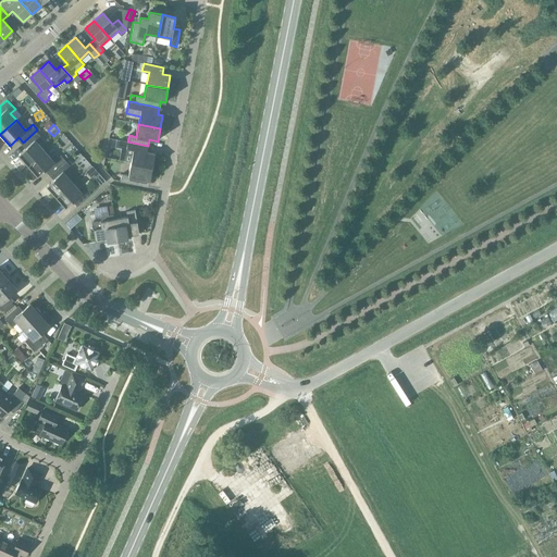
[(27,166),(45,151),(38,145),(42,140),(35,132),(23,143),(27,147),(17,156),(27,166)]
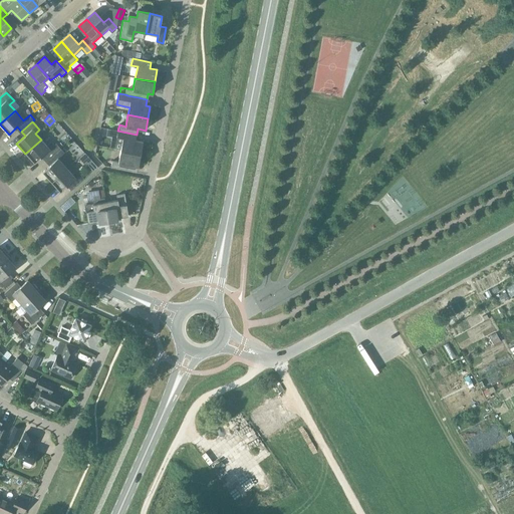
[(114,150),(120,151),(141,155),(143,143),(136,141),(137,135),(132,134),(117,131),(113,131),(111,137),(116,138),(114,150)]
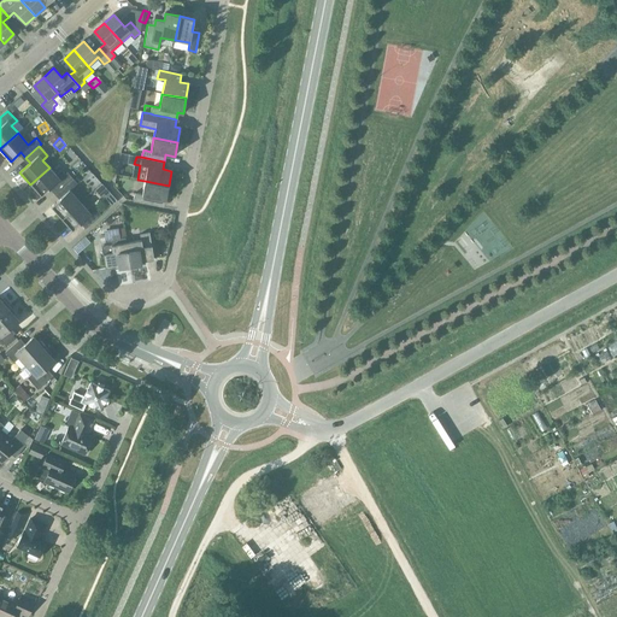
[(57,193),(72,178),(68,172),(65,175),(62,170),(56,175),(50,168),(30,184),(41,197),(52,187),(57,193)]
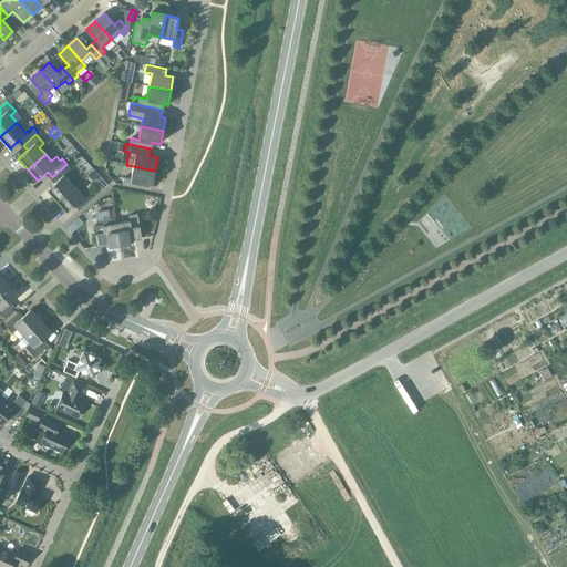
[(57,202),(73,186),(64,175),(71,168),(66,164),(52,177),(57,182),(47,191),(57,202)]
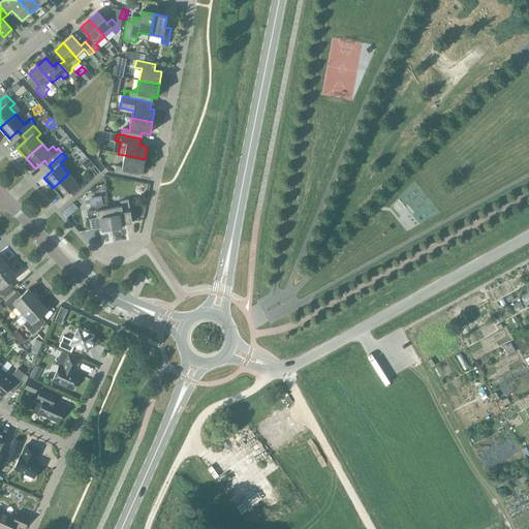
[(141,178),(145,159),(124,155),(122,167),(115,165),(114,173),(141,178)]
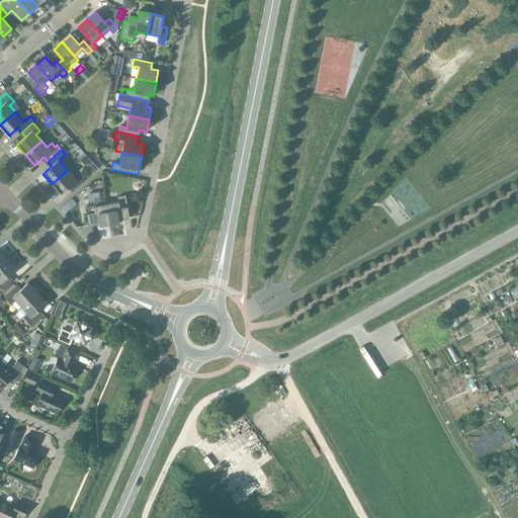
[(74,190),(85,180),(78,172),(73,176),(67,170),(52,184),(61,194),(70,186),(74,190)]
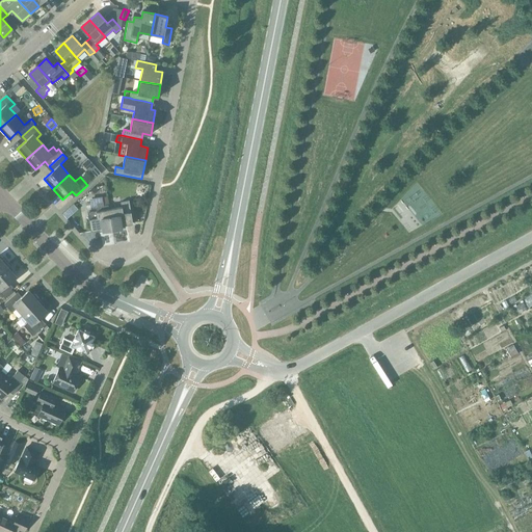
[(105,230),(112,230),(109,210),(108,205),(103,205),(102,196),(90,198),(92,209),(96,208),(97,212),(96,212),(96,213),(88,215),(90,231),(99,230),(99,231),(105,230)]
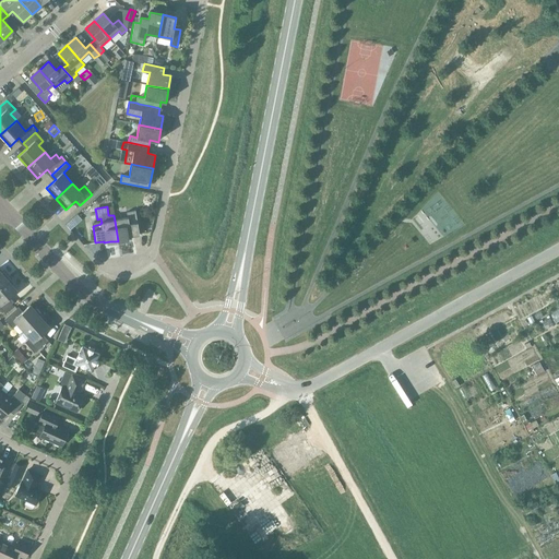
[(115,221),(118,241),(125,239),(131,238),(131,237),(140,235),(135,211),(127,213),(128,218),(115,221)]
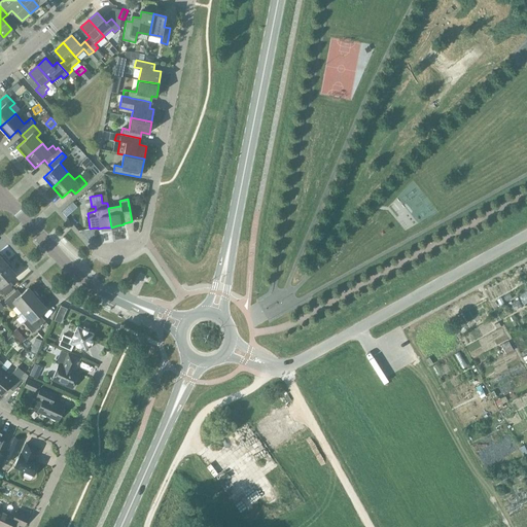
[(0,270),(8,262),(4,256),(2,258),(0,256),(0,270)]
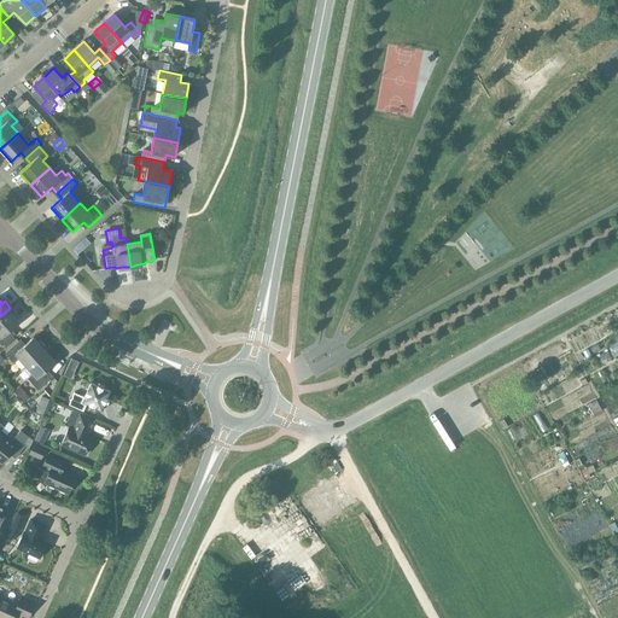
[(10,308),(0,316),(0,337),(0,338),(0,337),(0,343),(3,347),(13,336),(9,331),(18,321),(13,316),(16,314),(10,308)]
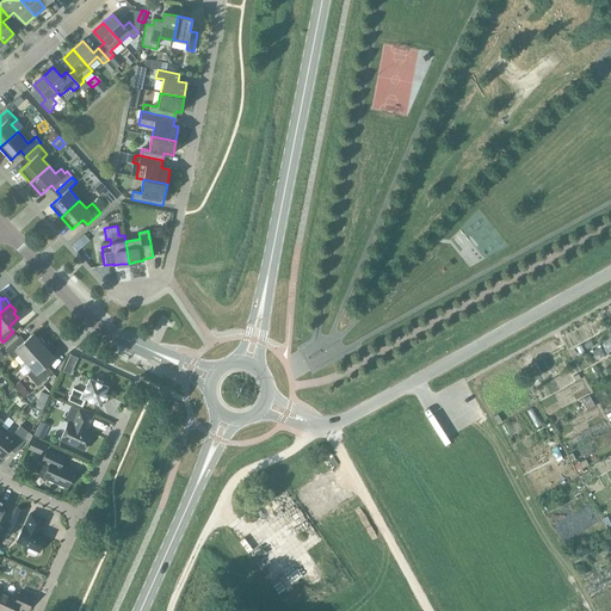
[(25,362),(45,344),(39,338),(37,339),(32,334),(23,343),(18,338),(5,350),(13,359),(19,355),(25,362)]
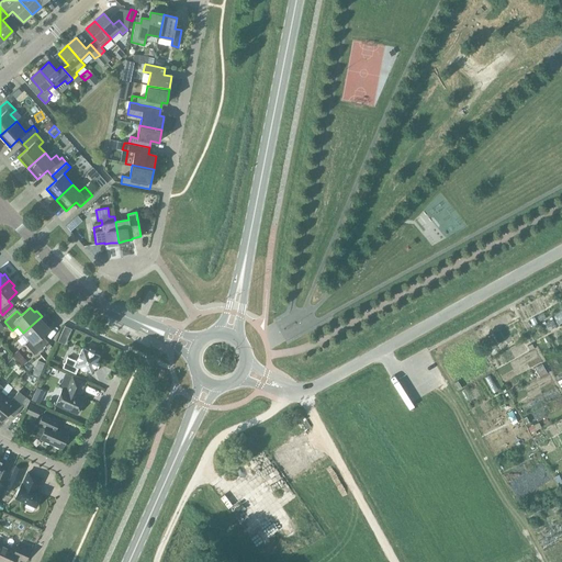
[(42,316),(23,333),(30,339),(25,344),(34,355),(47,344),(41,337),(49,329),(45,324),(47,323),(42,316)]
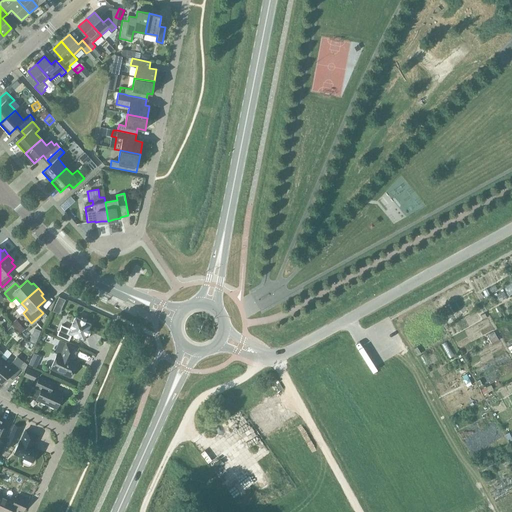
[(57,335),(69,341),(71,335),(84,340),(91,324),(75,317),(70,329),(61,326),(57,335)]
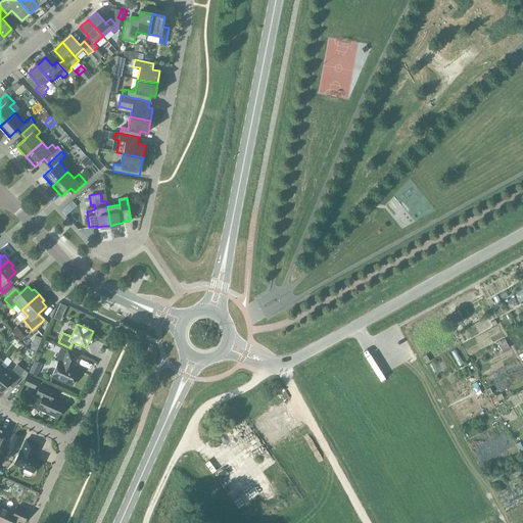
[(58,362),(52,376),(72,385),(79,371),(74,368),(79,357),(67,351),(62,364),(58,362)]
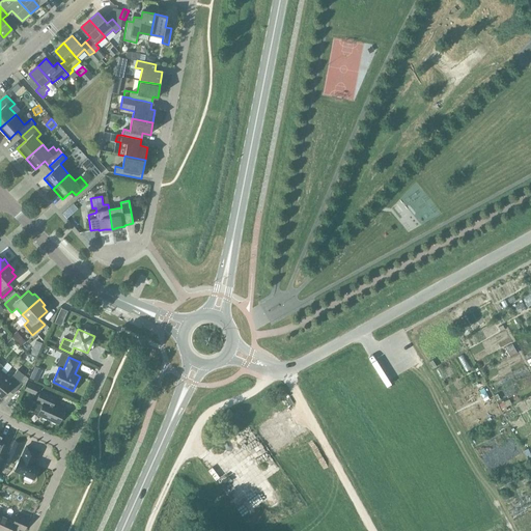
[(8,381),(4,376),(0,381),(0,396),(1,398),(8,390),(12,394),(22,384),(25,386),(28,379),(18,370),(8,381)]
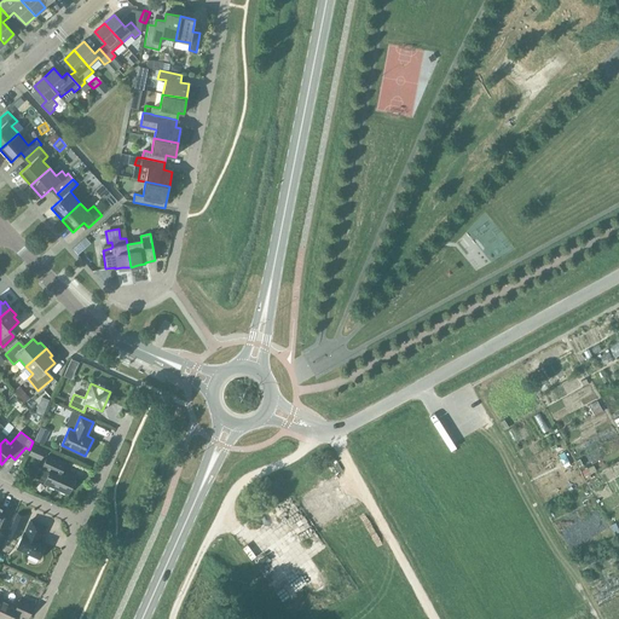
[(39,461),(44,451),(32,446),(28,456),(39,461)]
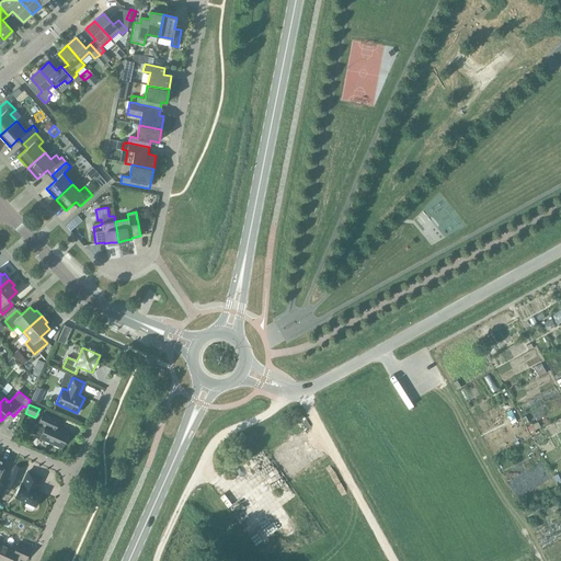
[(44,412),(33,435),(61,448),(69,433),(56,427),(59,420),(44,412)]
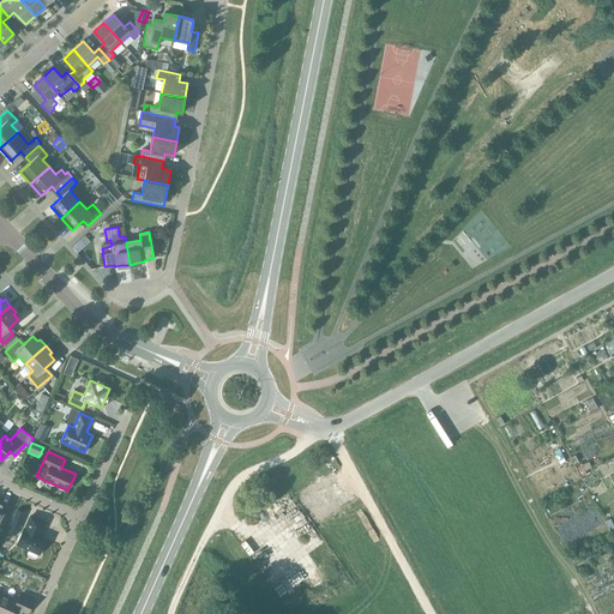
[(25,513),(17,510),(7,531),(16,535),(25,513)]
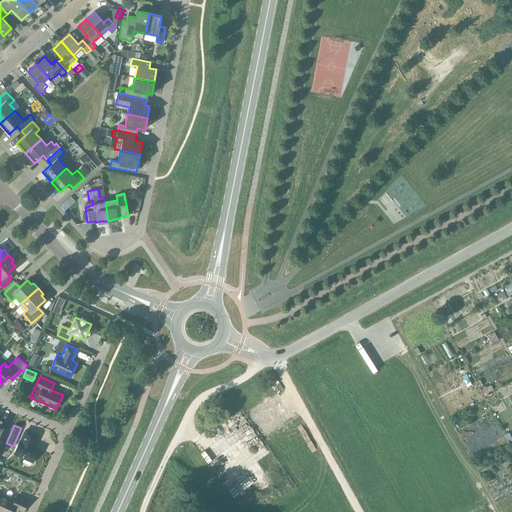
[(33,447),(38,436),(26,430),(21,442),(20,441),(14,454),(32,462),(38,449),(33,447)]
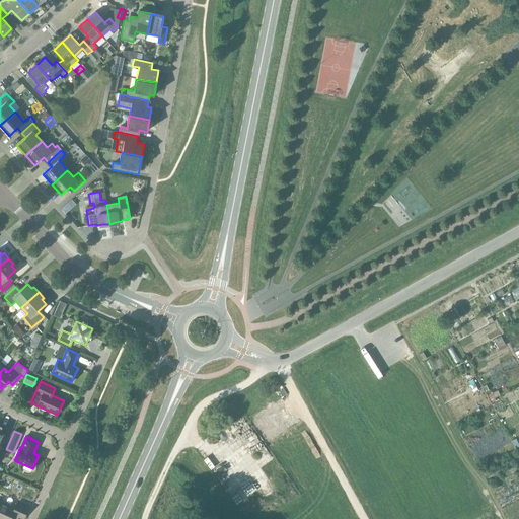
[(50,439),(45,441),(50,450),(55,447),(50,439)]
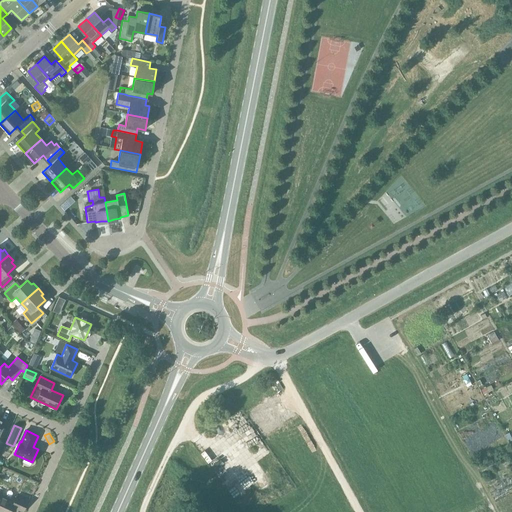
[(14,501),(0,494),(0,511),(10,511),(12,507),(23,511),(28,501),(17,496),(14,501)]
